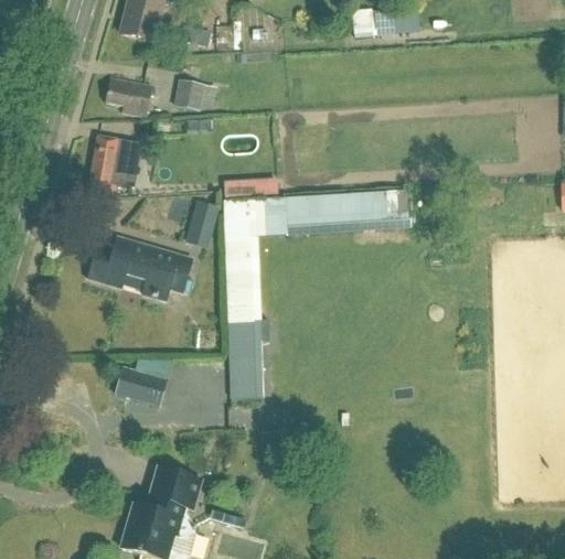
[(128,0),(120,33),(152,41),(163,0),(181,0),(128,0)]
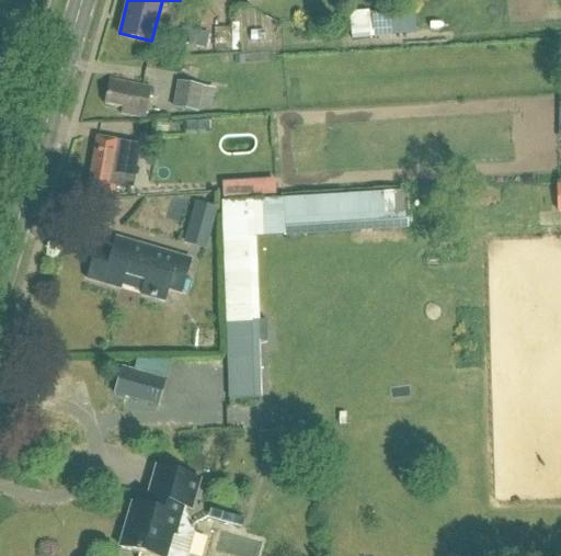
[(369,8),(351,10),(353,36),(371,34),(369,8)]
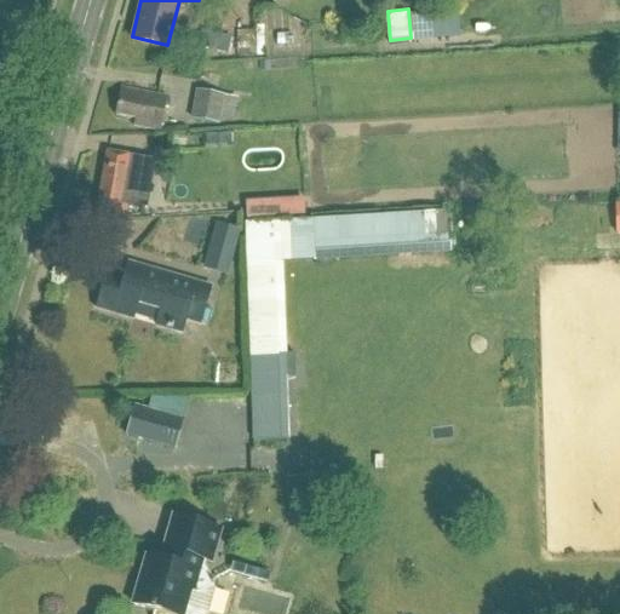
[(237,55),(257,53),(256,28),(236,29),(237,55)]
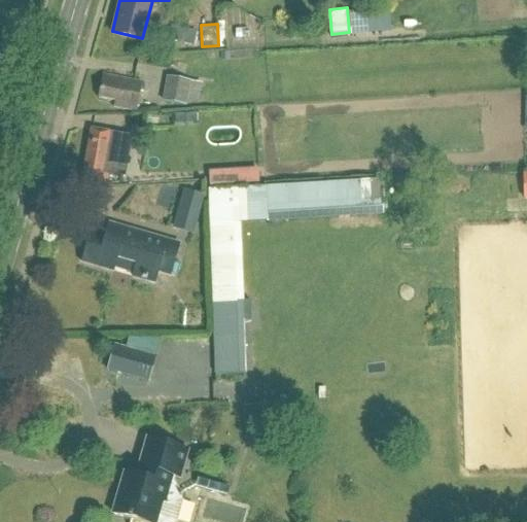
[(134,108),(140,79),(103,72),(99,95),(115,98),(113,104),(134,108)]
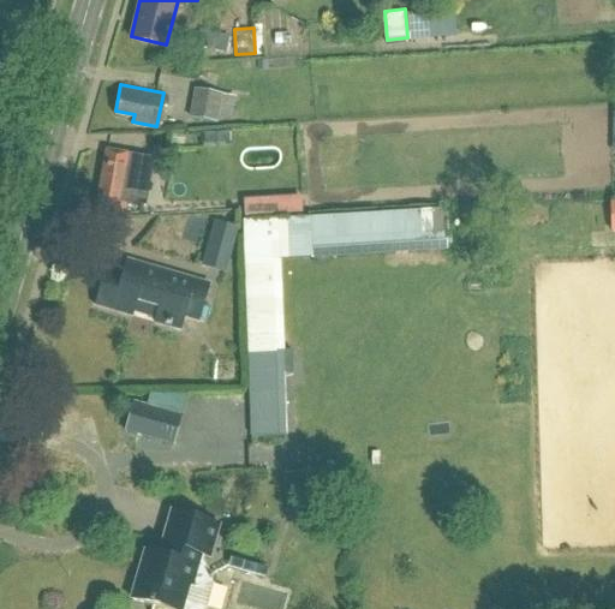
[(218,121),(222,91),(193,87),(187,117),(218,121)]
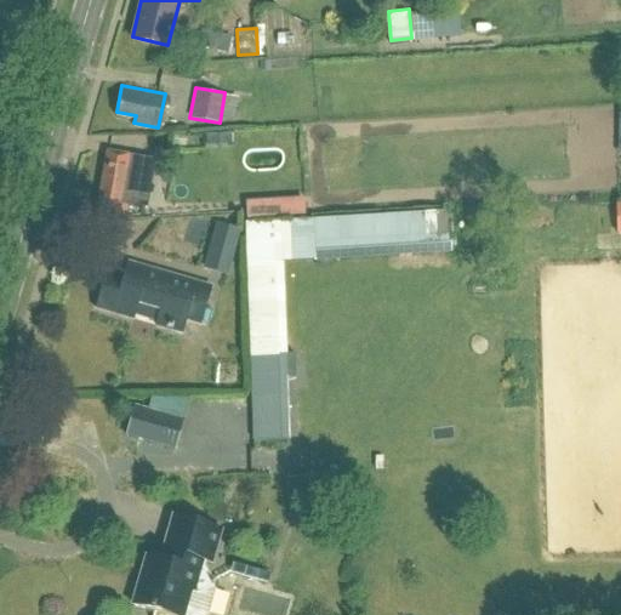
[(143,193),(144,182),(141,176),(143,160),(137,154),(106,148),(95,212),(125,218),(130,192),(143,193)]
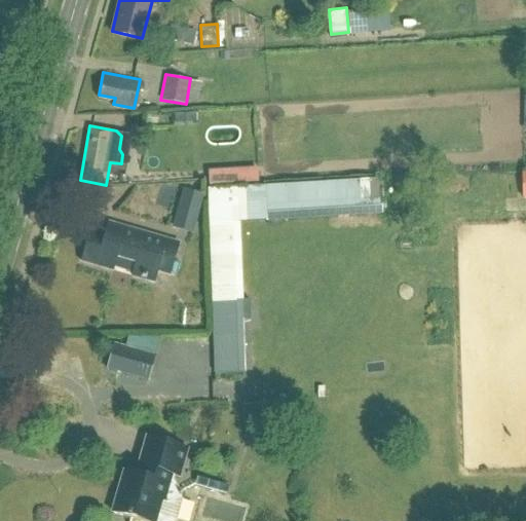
[(184,161),(184,143),(136,143),(136,161),(184,161)]
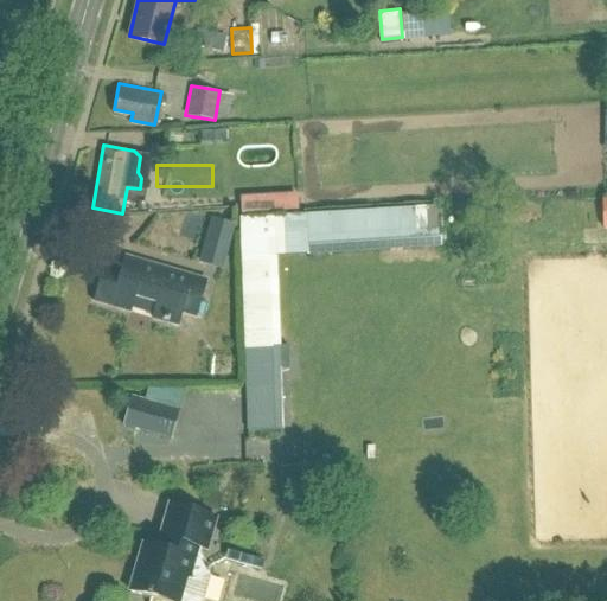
[(408,197),(295,202),(296,236),(409,231),(408,197)]
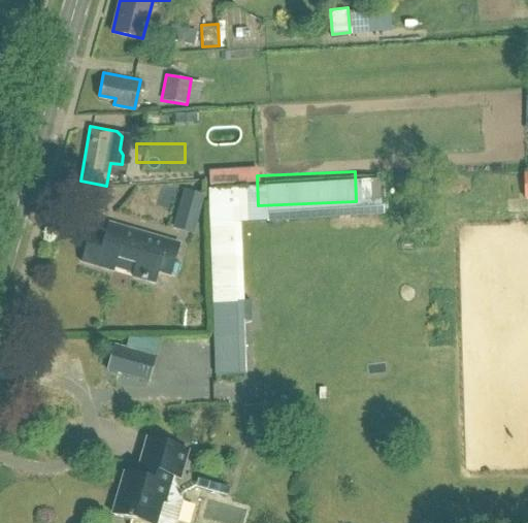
[(174,222),(193,228),(199,208),(180,203),(174,222)]
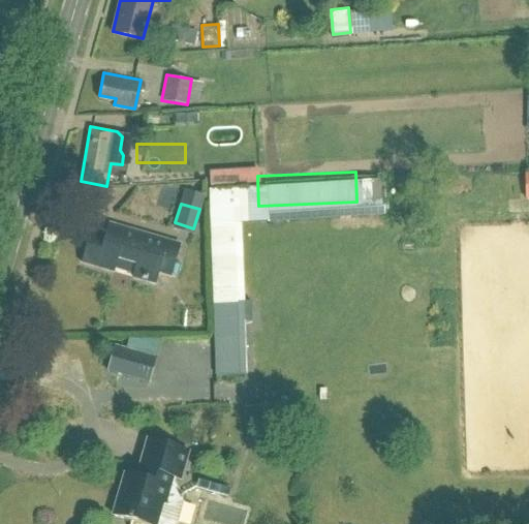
[(180,243),(111,223),(107,235),(92,230),(84,259),(114,269),(118,256),(137,263),(134,274),(156,280),(159,269),(172,273),(180,243)]
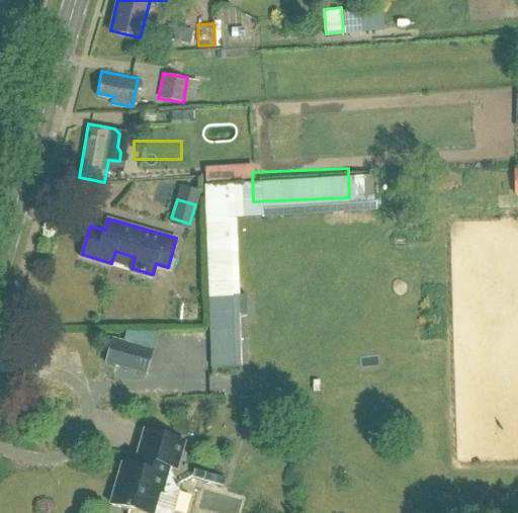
[(246,294),(238,295),(238,296),(208,297),(210,366),(240,365),(238,312),(247,311),(246,294)]
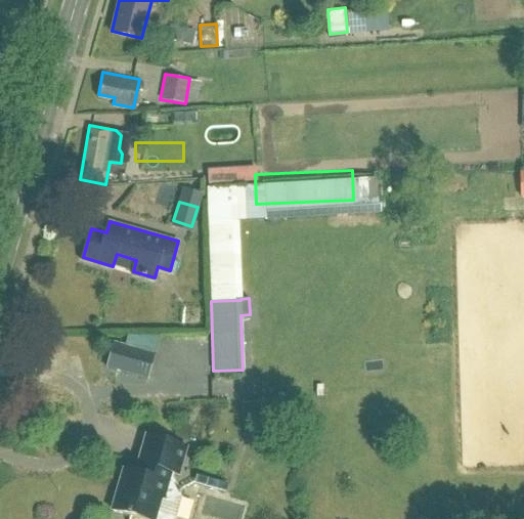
[(146,377),(154,352),(114,341),(107,365),(146,377)]
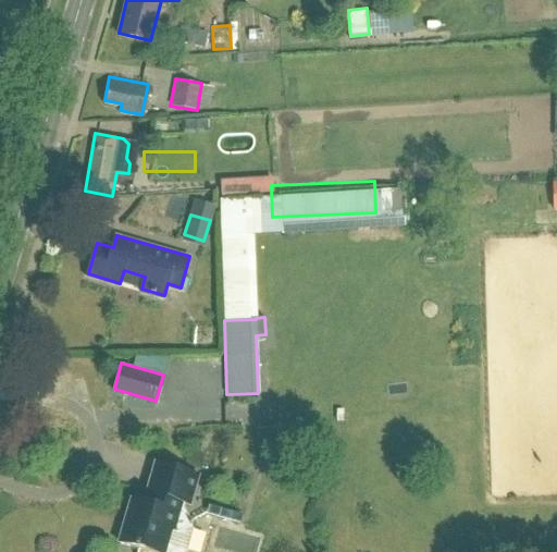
[(189,520),(187,516),(178,514),(182,501),(189,503),(198,474),(156,462),(144,502),(132,499),(119,542),(139,548),(137,551),(163,551),(182,551),(186,550),(193,528),(190,524),(193,523),(192,519),(189,520)]
